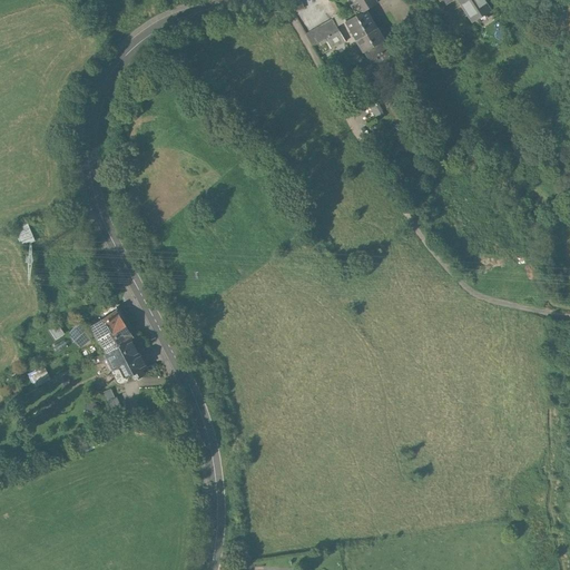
[(290,6),(293,12),(304,9),(301,0),(291,0),(287,1),(290,6)]
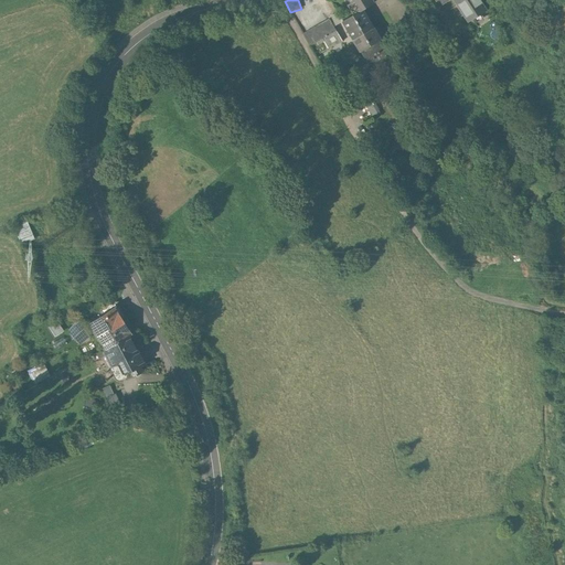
[(347,6),(353,16),(362,10),(373,3),(371,0),(348,0),(350,3),(347,6)]
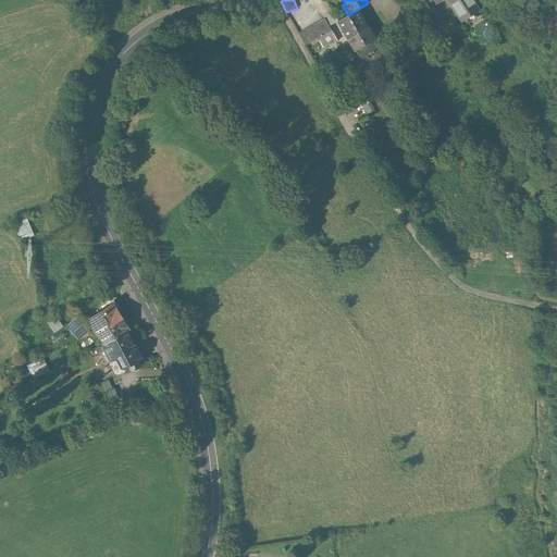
[(480,10),(473,0),(434,0),(436,3),(440,0),(446,0),(460,22),(480,10)]
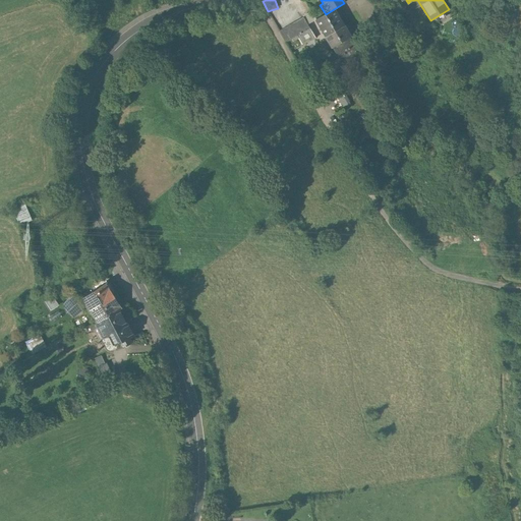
[(315,7),(309,10),(314,18),(320,14),(315,7)]
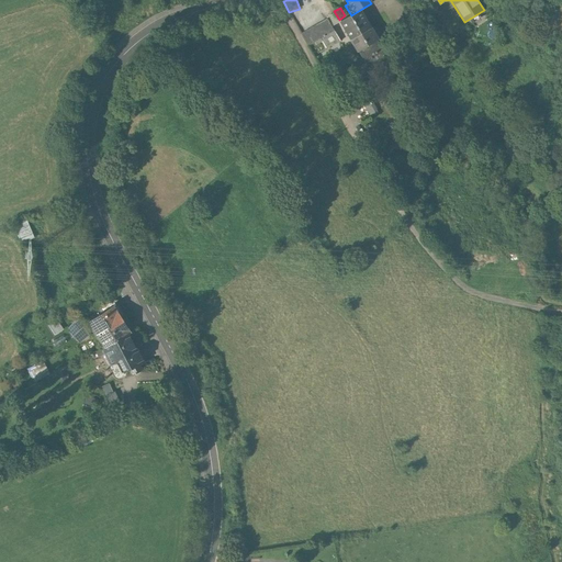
[(377,38),(360,10),(351,15),(341,21),(358,51),(375,40),(377,38)]
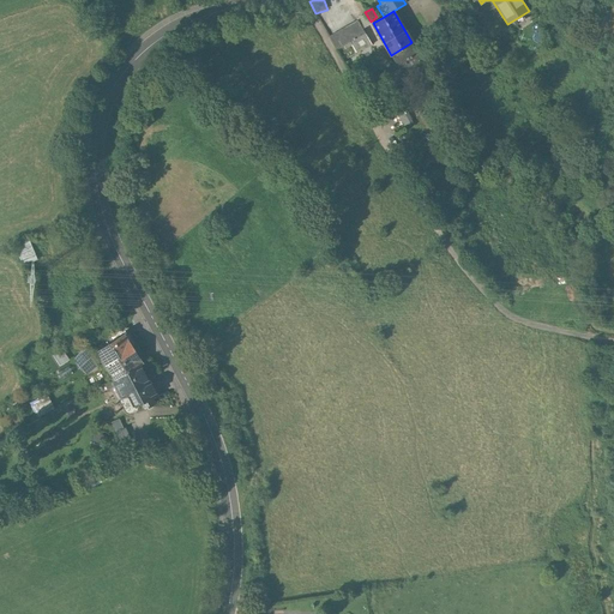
[(357,20),(329,37),(337,50),(349,43),(357,55),(371,47),(357,20)]
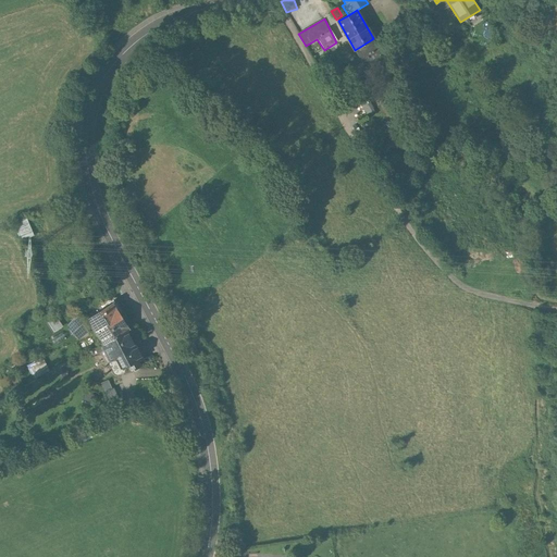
[(372,39),(355,50),(364,66),(373,61),(372,59),(381,53),(372,39)]
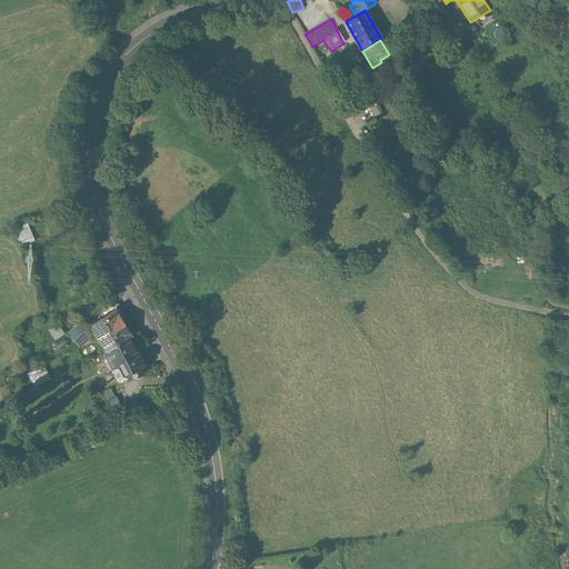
[(92,331),(107,353),(132,336),(132,335),(116,309),(87,328),(90,333),(92,331)]
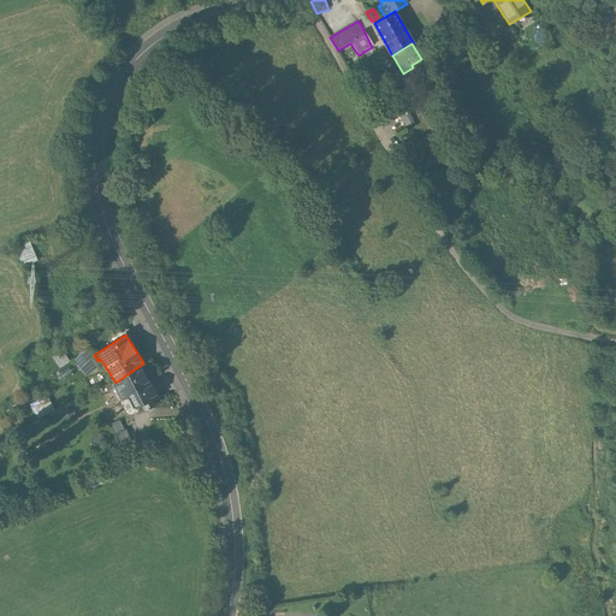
[(98,361),(94,355),(88,347),(75,361),(87,374),(100,365),(98,361)]
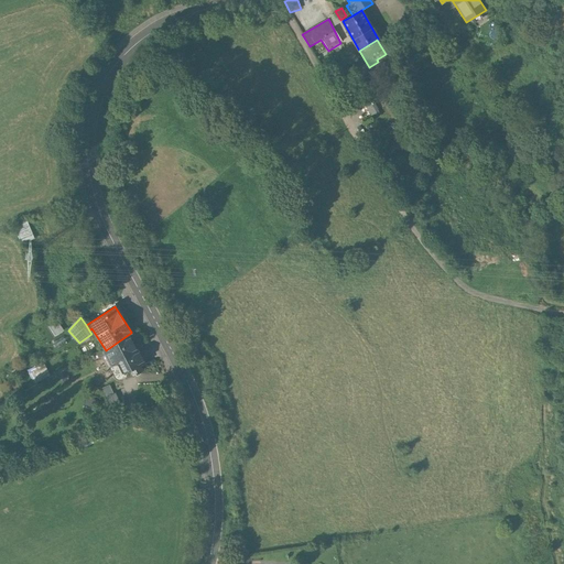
[(63,332),(57,323),(50,327),(55,336),(63,332)]
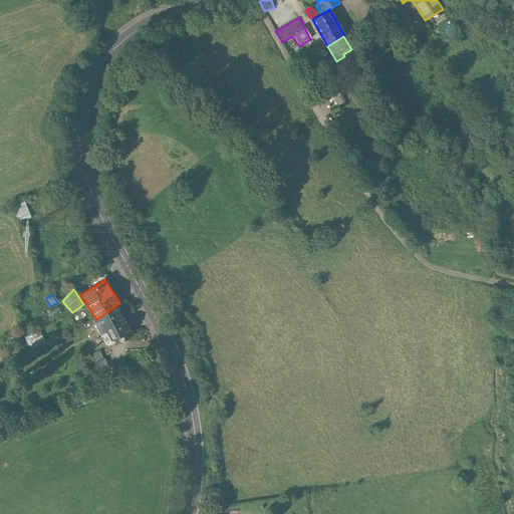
[(133,329),(119,303),(96,319),(94,319),(96,323),(101,333),(107,330),(112,340),(118,337),(120,340),(123,341),(130,338),(131,335),(129,331),(133,329)]
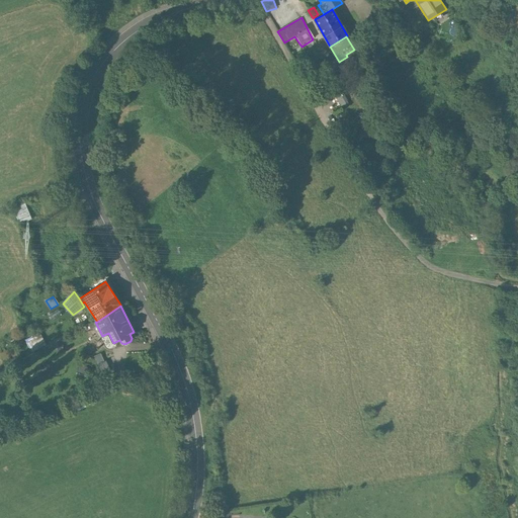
[(97,326),(95,322),(84,328),(86,332),(97,326)]
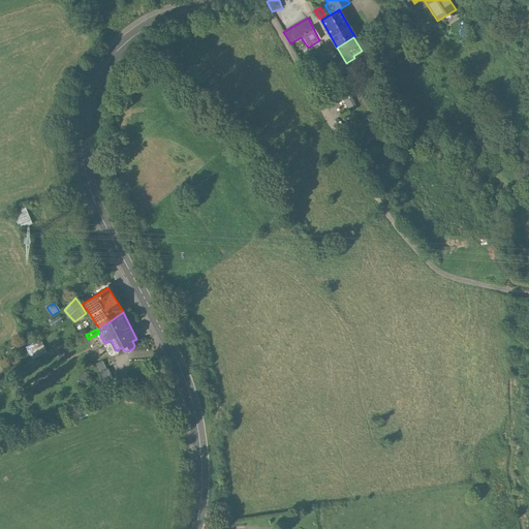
[(26,348),(31,359),(43,351),(38,341),(26,348)]
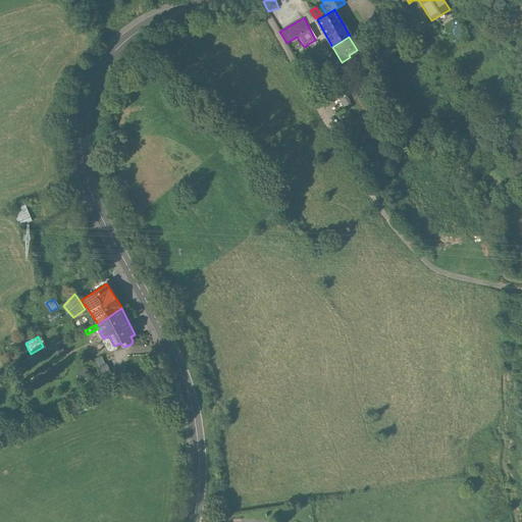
[(110,376),(101,356),(93,359),(102,380),(110,376)]
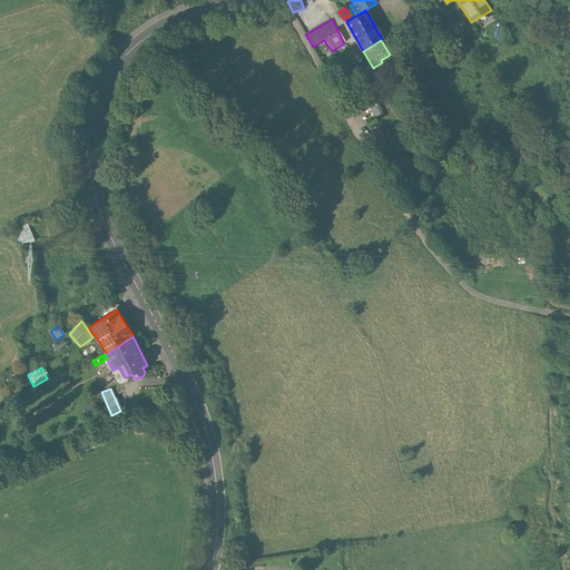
[(56,404),(49,400),(45,405),(52,410),(56,404)]
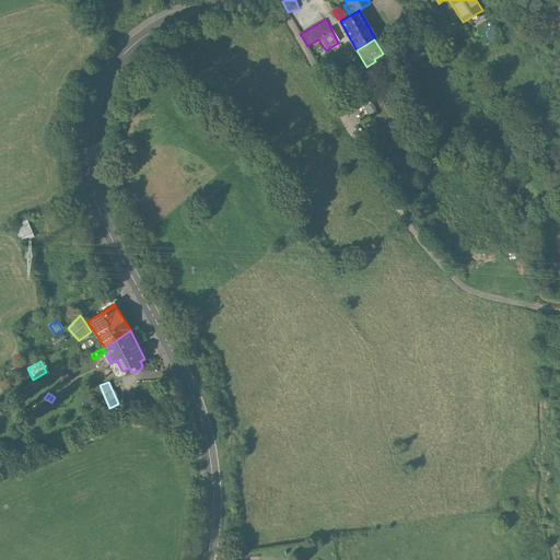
[(94,397),(84,395),(83,403),(93,405),(94,397)]
